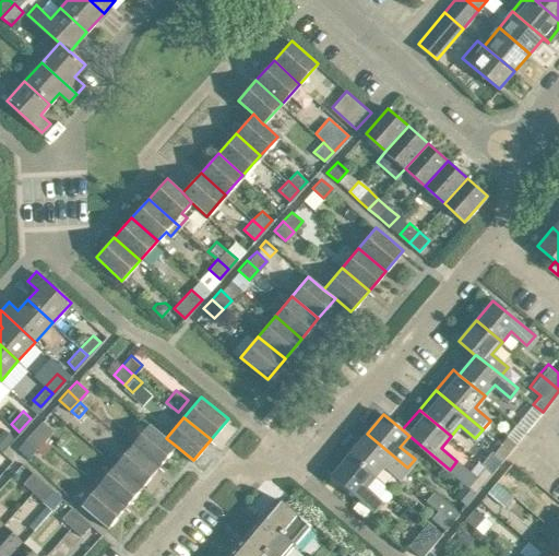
[(52,429),(42,420),(32,429),(44,439),(52,429)]
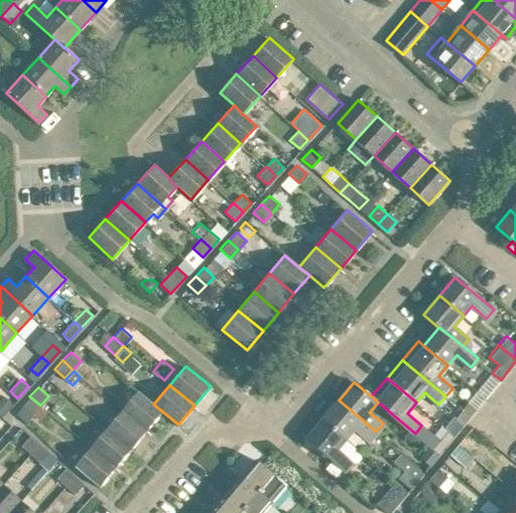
[(162,411),(153,404),(138,391),(122,410),(146,430),(162,411)]
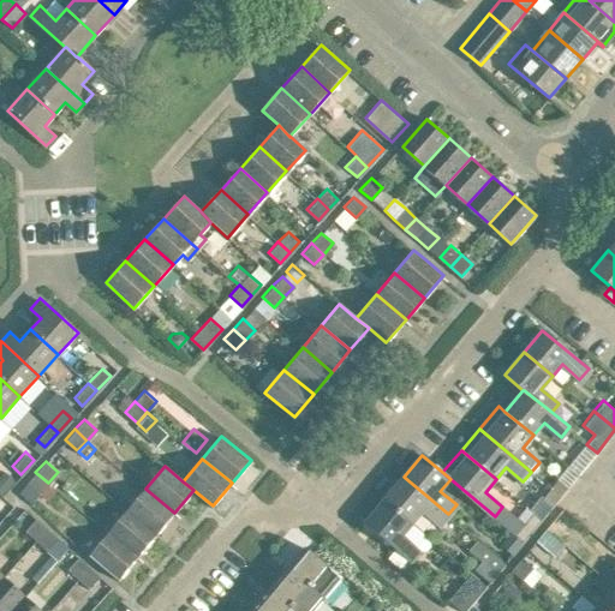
[(48,483),(35,472),(25,481),(37,493),(48,483)]
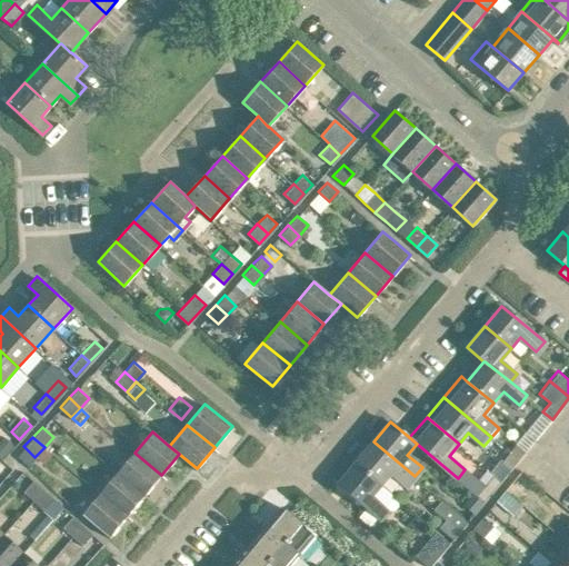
[(5,438),(0,442),(0,457),(3,460),(8,455),(15,447),(5,438)]
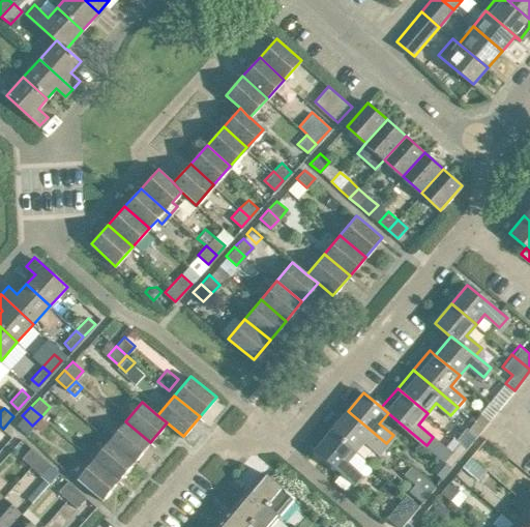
[(386,443),(348,411),(332,430),(356,450),(364,440),(379,452),(386,443)]
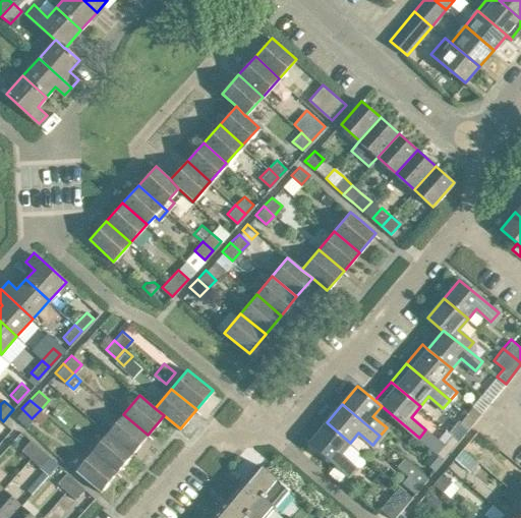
[(474,421),(481,412),(473,405),(466,414),(474,421)]
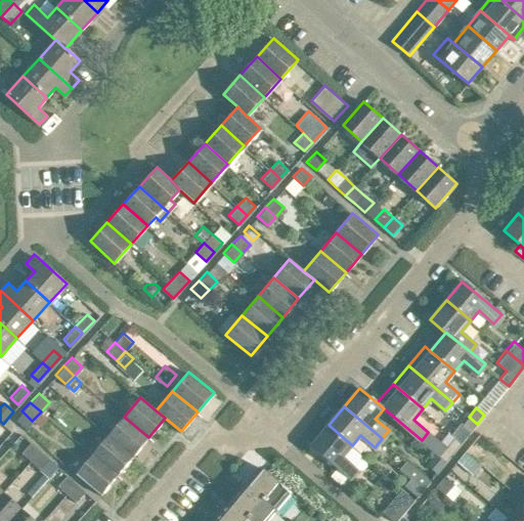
[(148,437),(124,417),(108,435),(133,456),(148,437)]
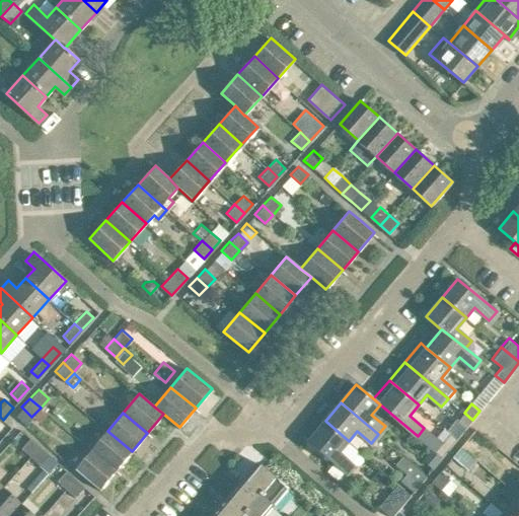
[(465,428),(472,420),(464,413),(457,421),(465,428)]
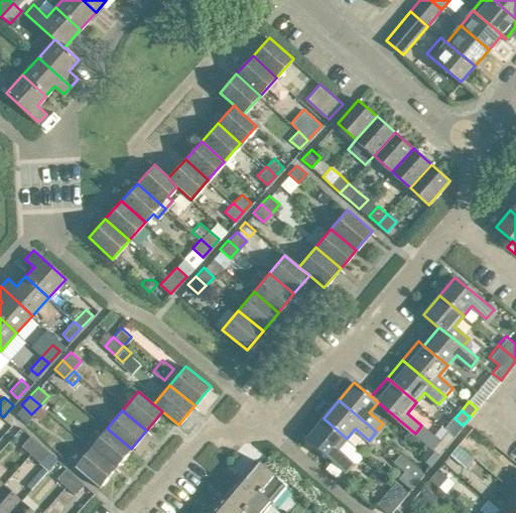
[(353,462),(338,450),(347,438),(324,418),(306,437),(345,471),(353,462)]
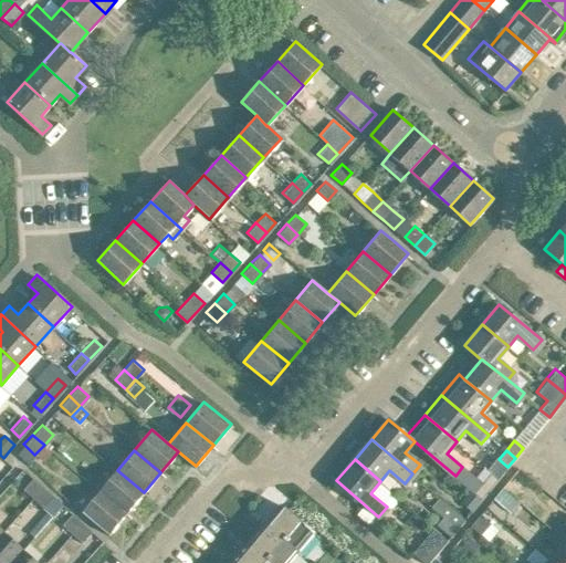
[(144,492),(117,470),(100,491),(126,513),(144,492)]
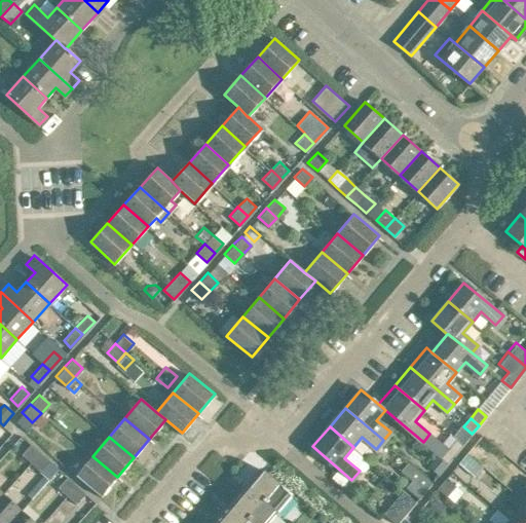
[(456,438),(441,457),(440,458),(447,463),(463,444),(456,438)]
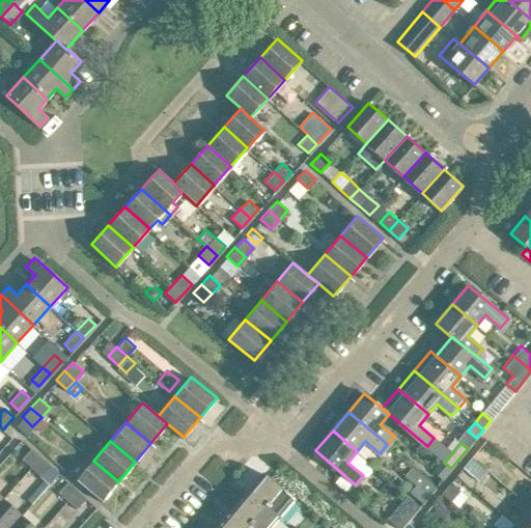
[(30,466),(39,455),(31,448),(22,459),(30,466)]
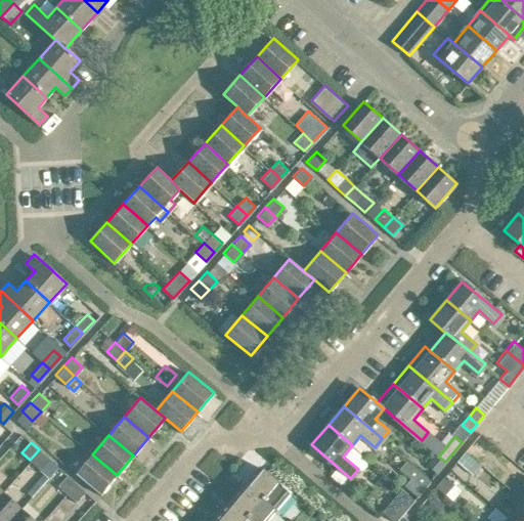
[(39,468),(48,458),(39,449),(30,460),(39,468)]
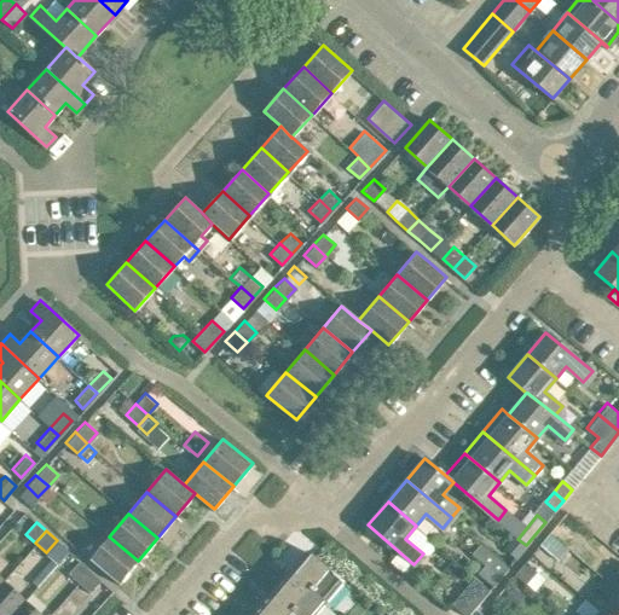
[(549,533),(538,545),(563,564),(573,552),(549,533)]
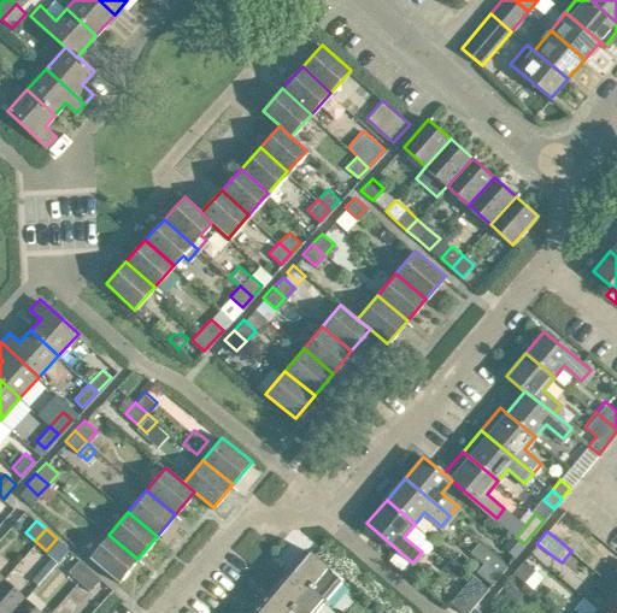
[(524,543),(516,537),(512,534),(501,546),(513,556),(524,543)]
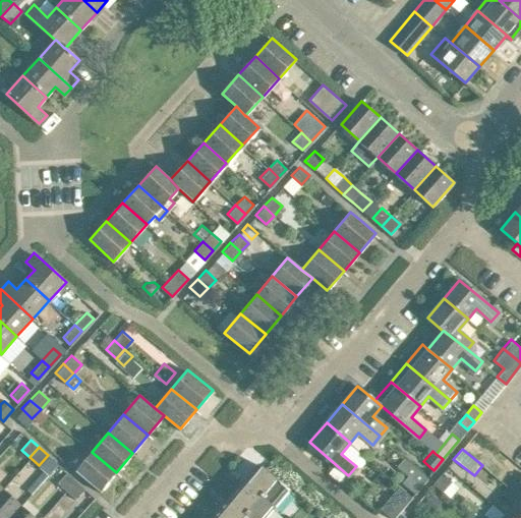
[(116,472),(92,452),(75,470),(101,492),(116,472)]
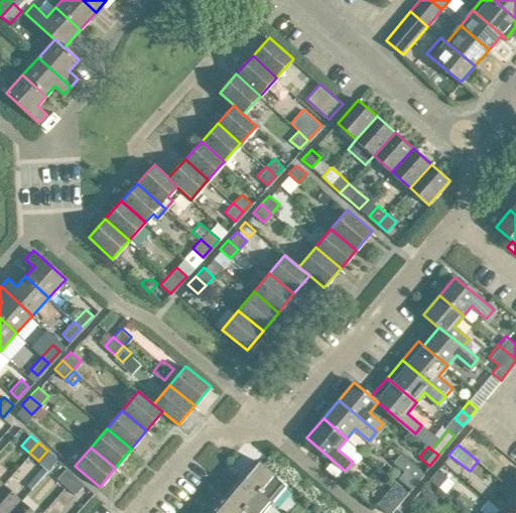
[(73,452),(68,459),(76,465),(81,458),(73,452)]
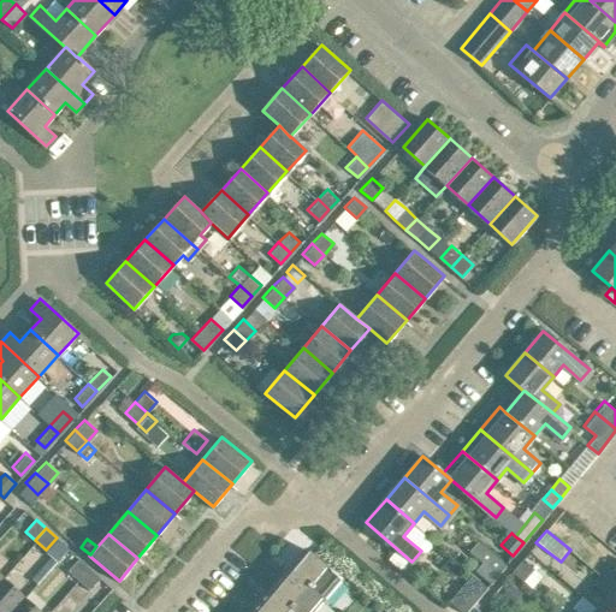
[(481,560),(474,570),(491,583),(507,564),(477,540),(469,551),(481,560)]
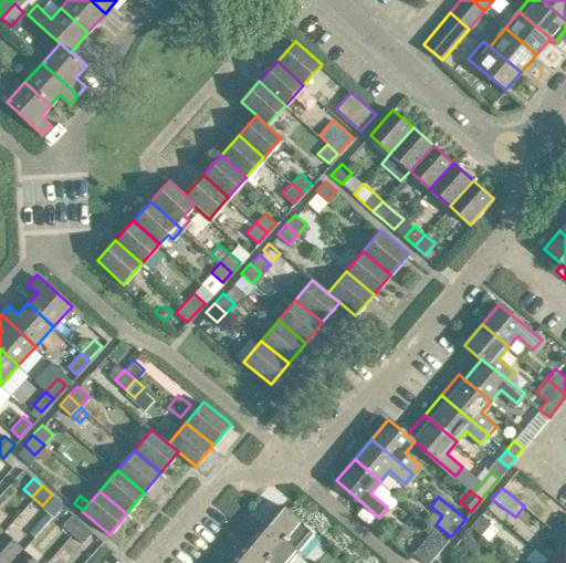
[(315,532),(287,509),(281,503),(263,522),(297,552),(315,532)]
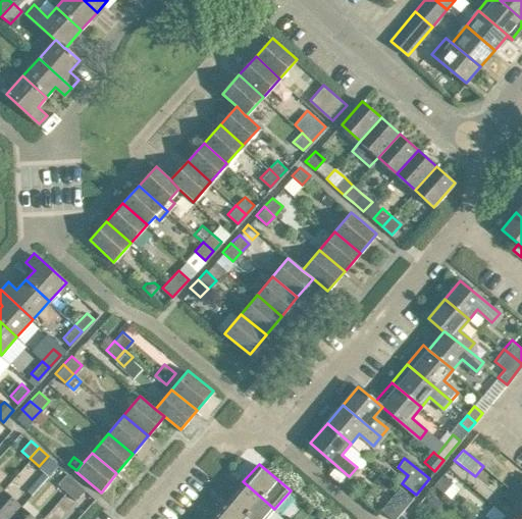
[(65,490),(75,480),(66,473),(57,483),(65,490)]
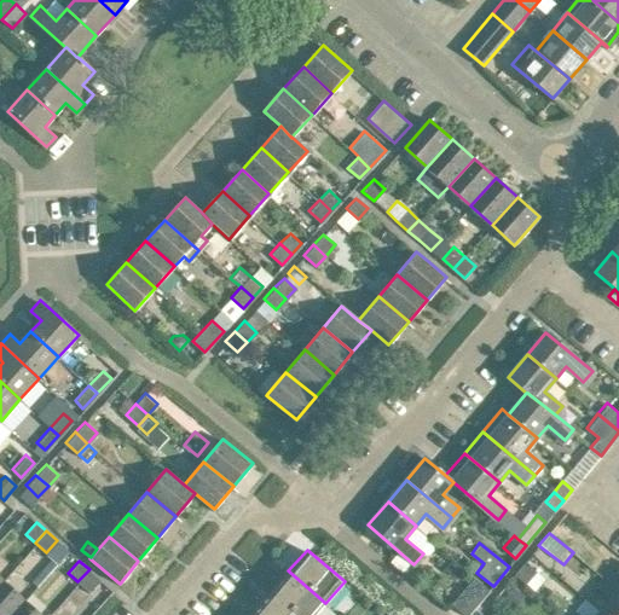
[(544,576),(525,561),(514,574),(533,590),(544,576)]
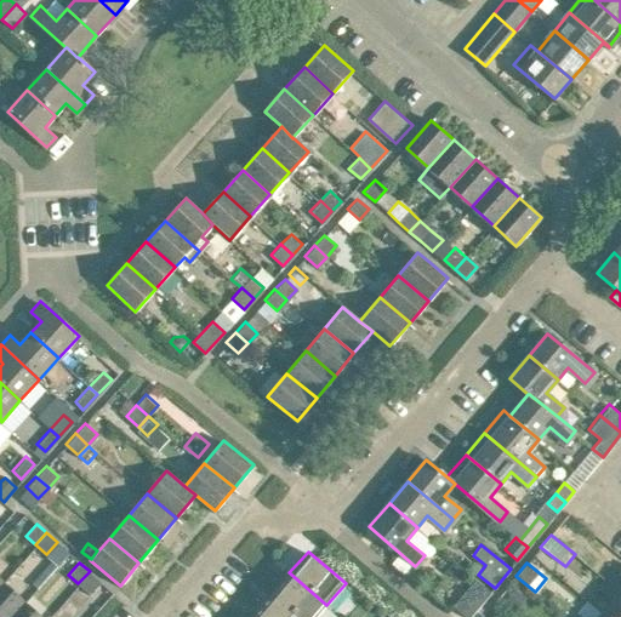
[(620,576),(613,570),(605,578),(620,590),(620,576)]
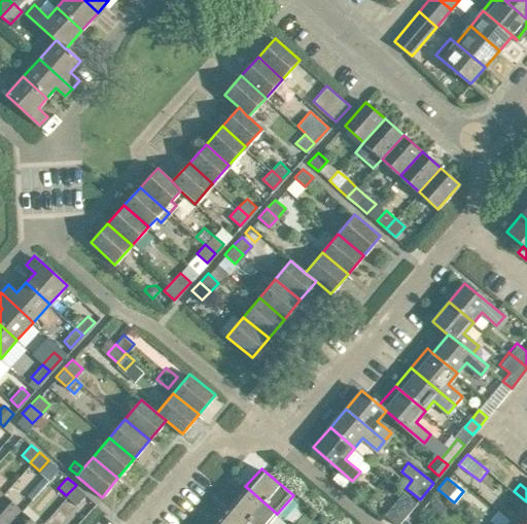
[(75,503),(84,493),(76,485),(66,495),(75,503)]
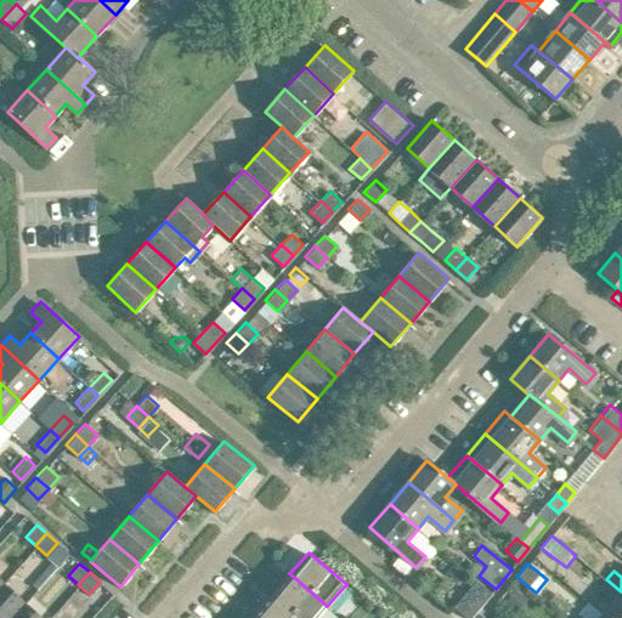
[(316,617),(327,606),(289,573),(272,595),(299,617),(316,617)]
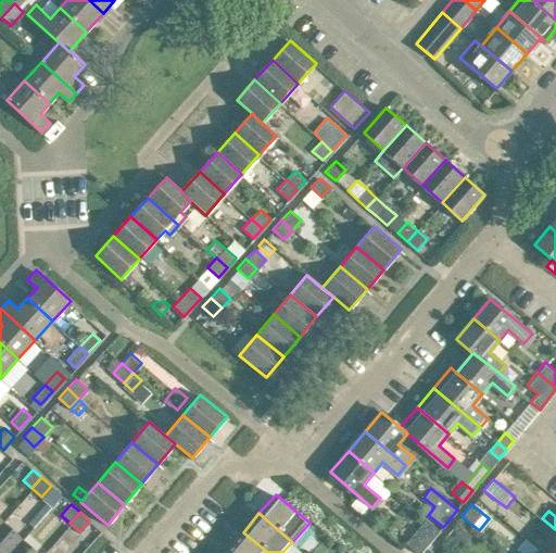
[(418,552),(420,552),(440,530),(426,518),(406,542),(418,552)]
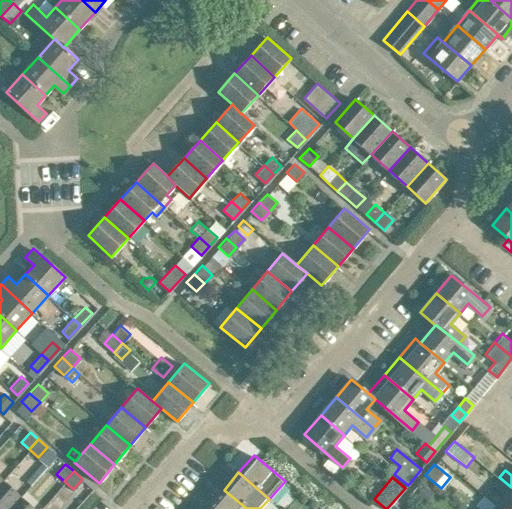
[(511,508),(511,487),(499,477),(493,484),(505,495),(497,505),(502,508),(511,508)]
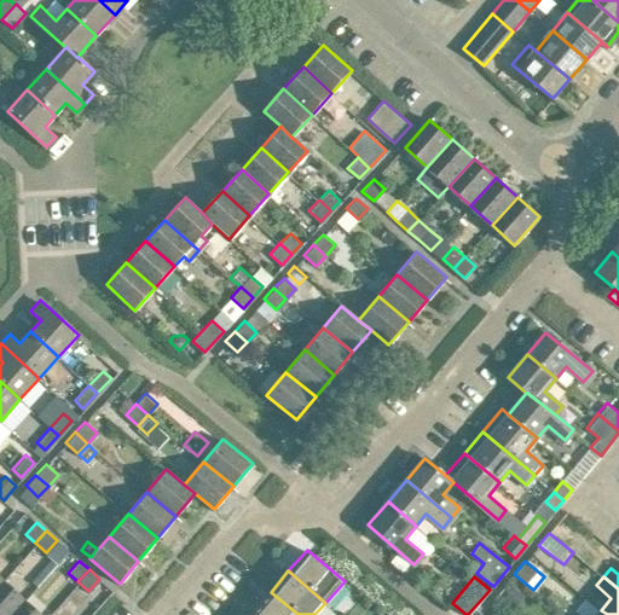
[(0,614),(10,614),(25,599),(4,579),(0,582),(0,614)]
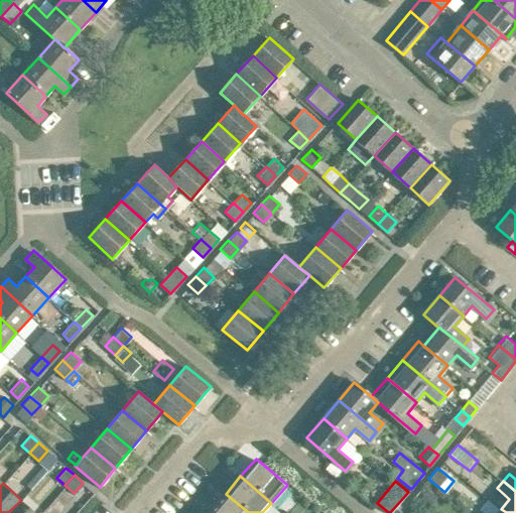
[(428,489),(420,498),(430,505),(437,496),(428,489)]
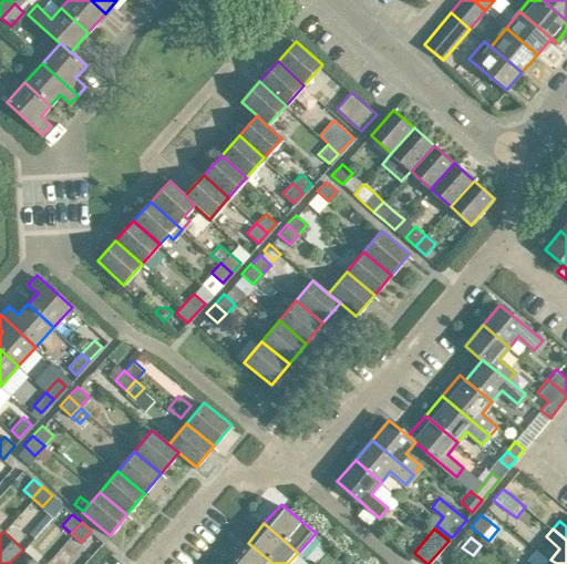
[(272,563),(248,543),(232,562),(233,563),(272,563)]
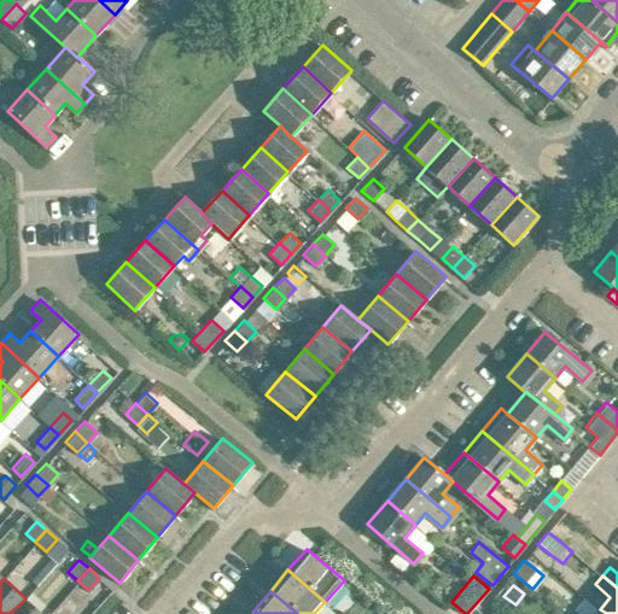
[(42,613),(25,598),(10,613),(42,613)]
